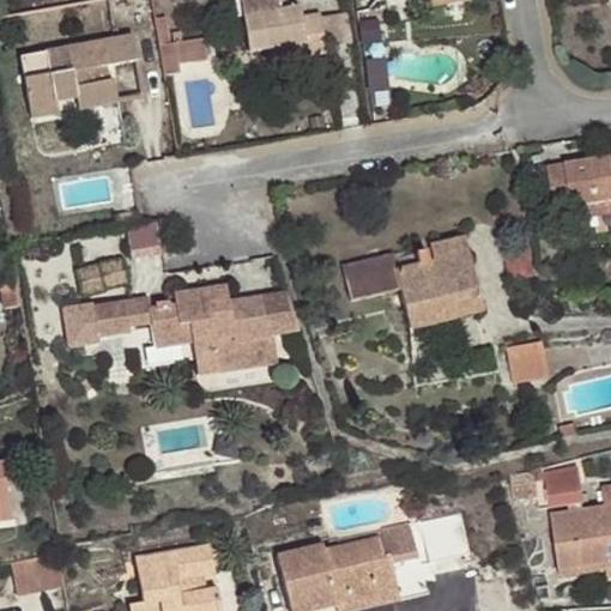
[(239,0),(247,49),(266,46),(302,40),(304,53),(326,50),(320,10),(300,14),(298,2),(276,6),(274,0),(239,0)]
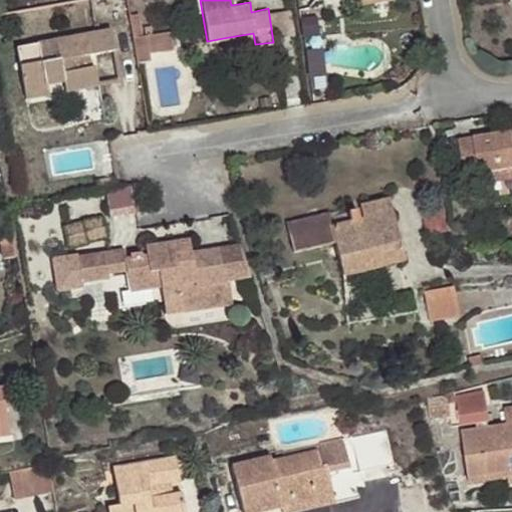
[(134,22),(139,58),(149,56),(148,50),(145,36),(143,21),(134,22)]
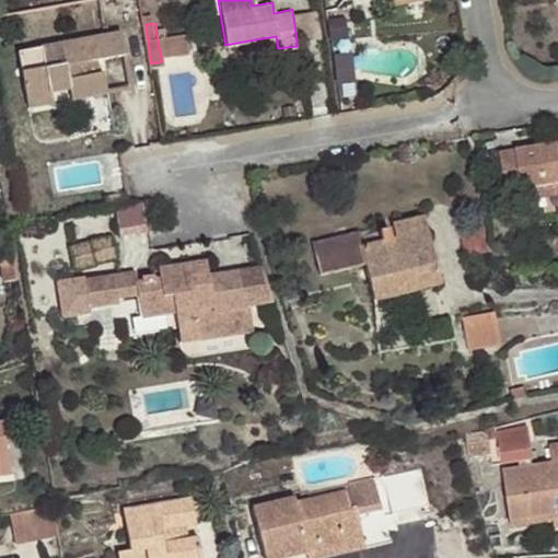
[(126,53),(123,28),(42,41),(45,60),(23,65),(27,101),(53,96),(50,84),(68,82),(70,94),(106,89),(105,68),(85,70),(84,58),(126,53)]
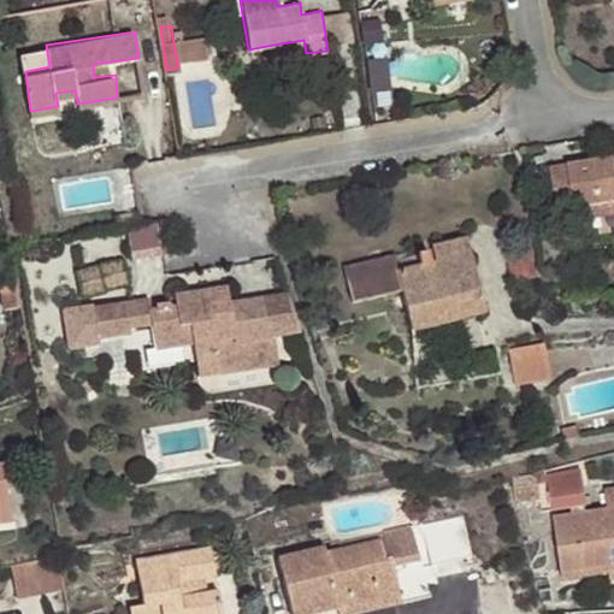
[(173,43),(177,60),(200,57),(198,39),(173,43)]
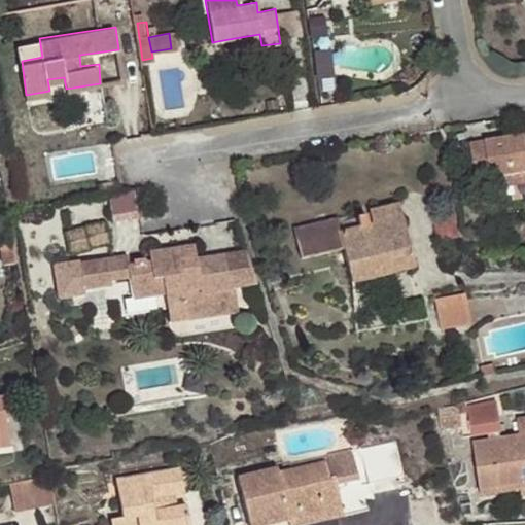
[(231,50),(261,45),(259,34),(229,39),(231,50)]
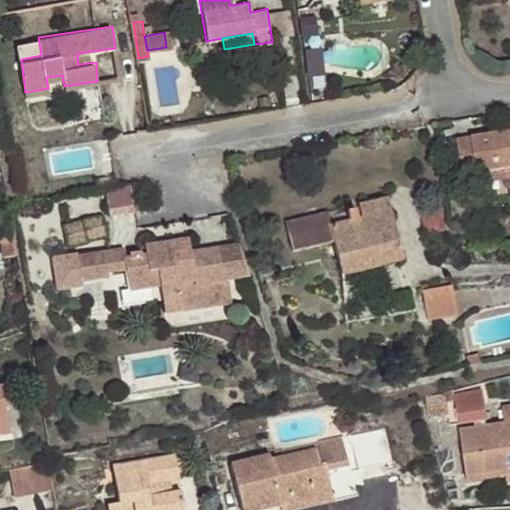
[(461,176),(476,174),(509,168),(509,131),(455,140),(461,176)]
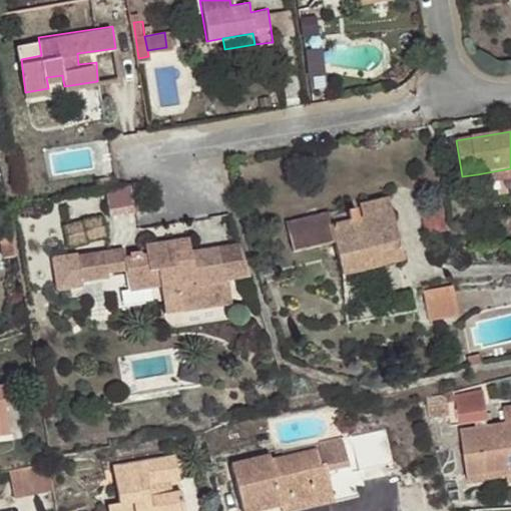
[(510,168),(477,174),(478,184),(510,178),(510,168)]
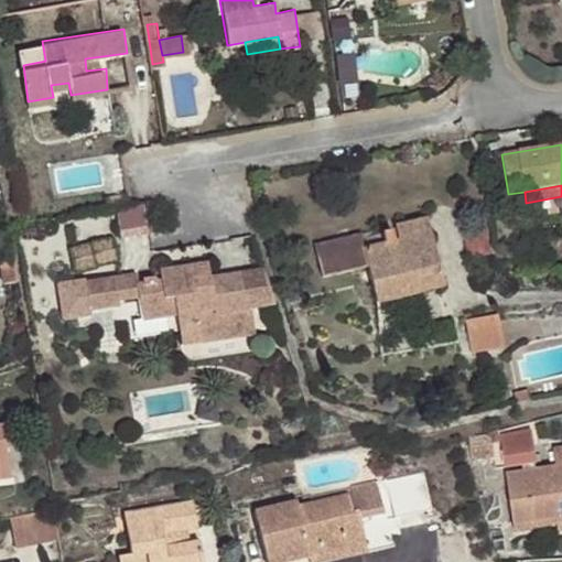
[(392,239),(380,242),(361,247),(359,234),(311,244),(319,276),(366,265),(375,302),(440,287),(424,217),(395,225),(398,238),(392,239)]
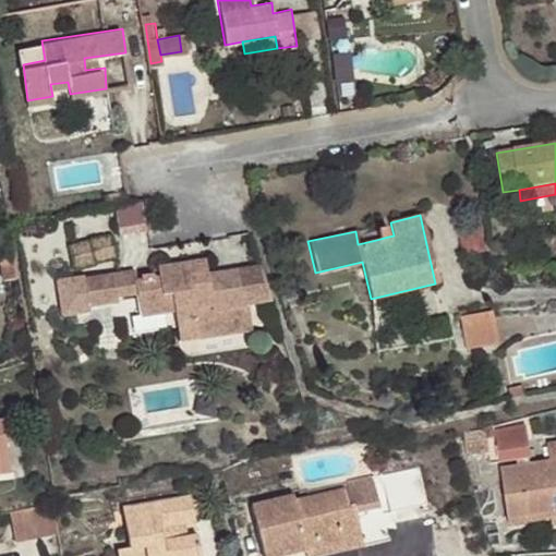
[(374,231),(376,240),(388,237),(387,228),(374,231)]
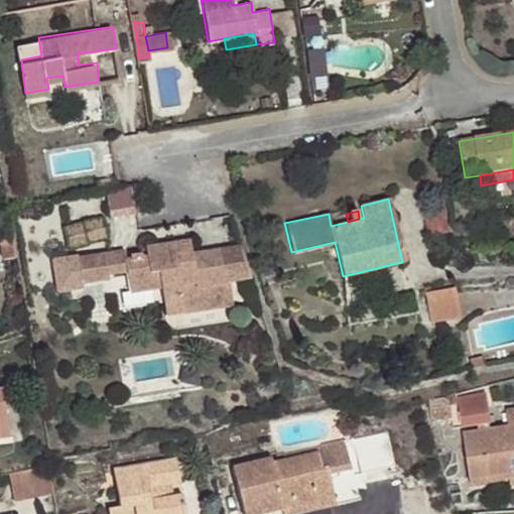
[(102,216),(84,219),(87,236),(105,233),(102,216)]
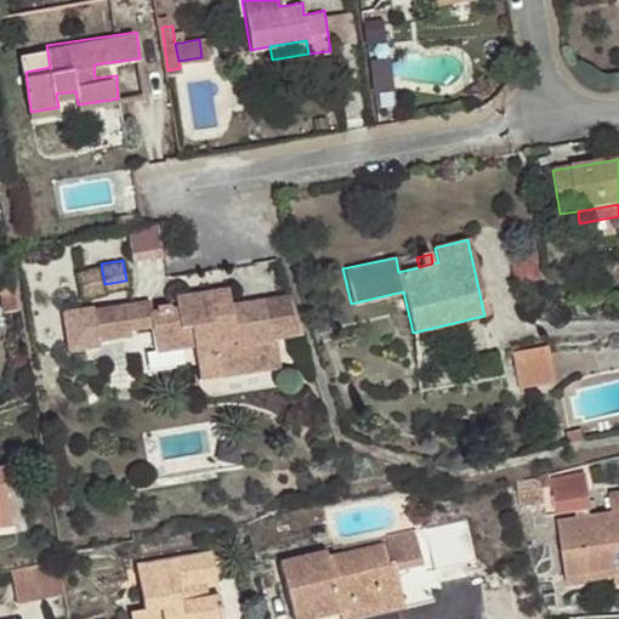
[(232,289),(213,291),(215,307),(234,305),(232,289)]
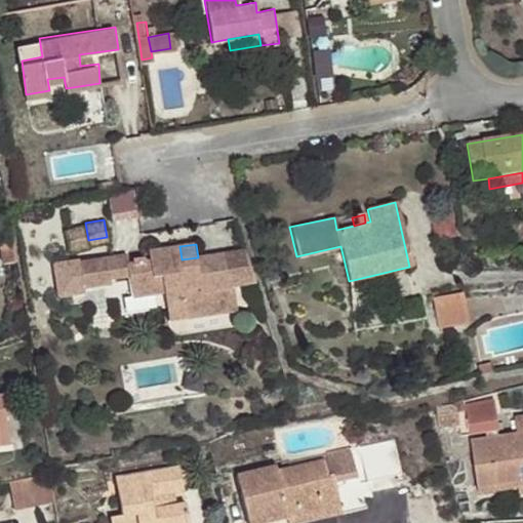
[(128,252),(81,259),(85,285),(112,281),(112,275),(131,272),(134,294),(165,290),(169,319),(239,309),(235,284),(253,282),(245,250),(198,257),(182,259),(179,246),(151,250),(152,260),(147,260),(147,256),(134,258),(135,263),(129,263),(128,252)]
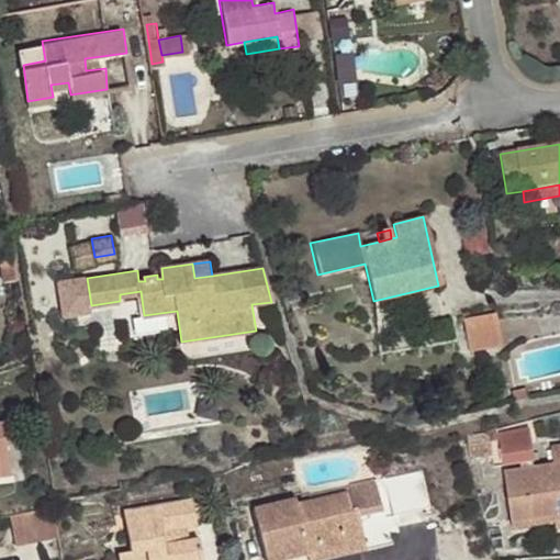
[(494,311),(463,317),(469,348),(500,344),(494,311)]
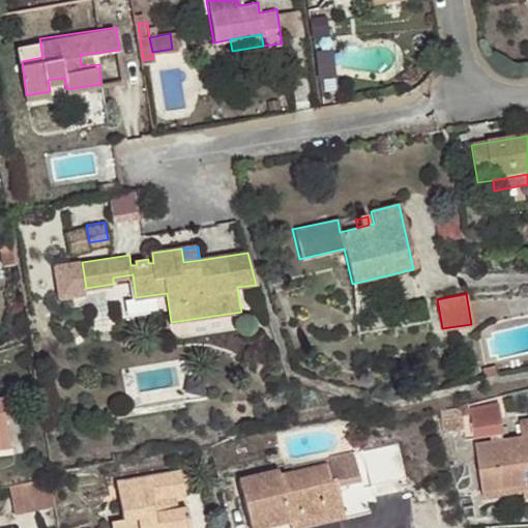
[(527,416),(518,418),(521,435),(501,438),(500,431),(503,430),(497,392),(460,400),(460,402),(440,405),(443,426),(464,422),(463,416),(471,415),(474,436),(489,433),(490,440),(473,442),(481,492),(523,485),(524,493),(527,492),(527,416)]
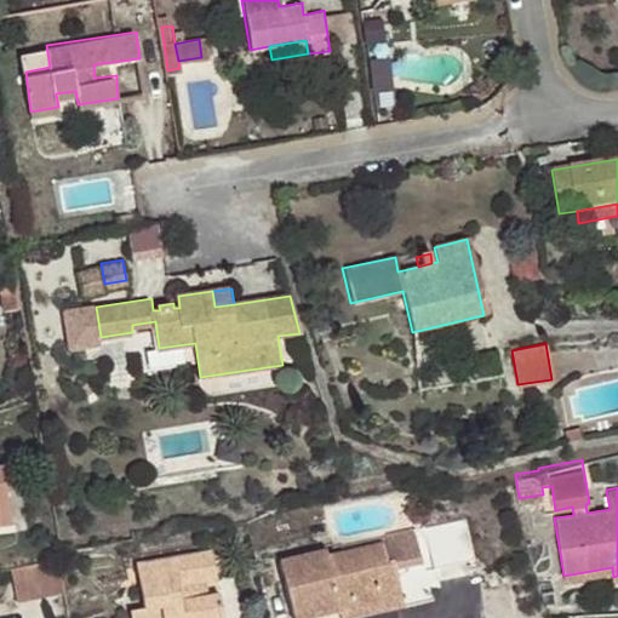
[(0,524),(11,522),(4,464),(0,464),(0,524)]
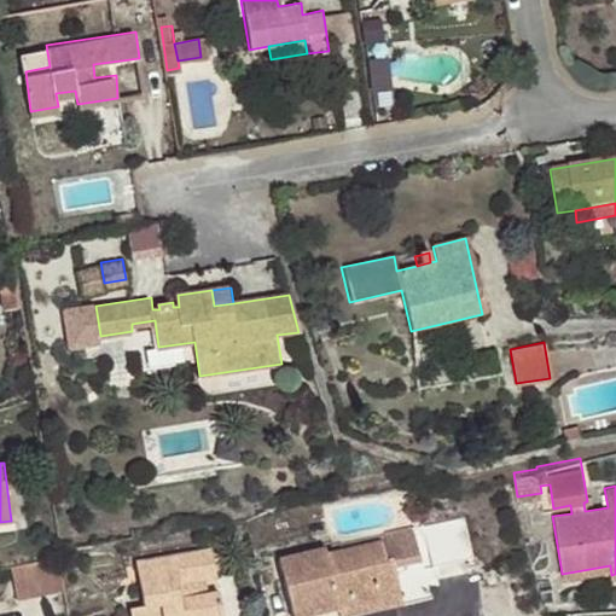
[(210,550),(137,562),(144,605),(131,608),(131,615),(220,615),(216,591),(201,593),(198,579),(215,576),(210,550)]
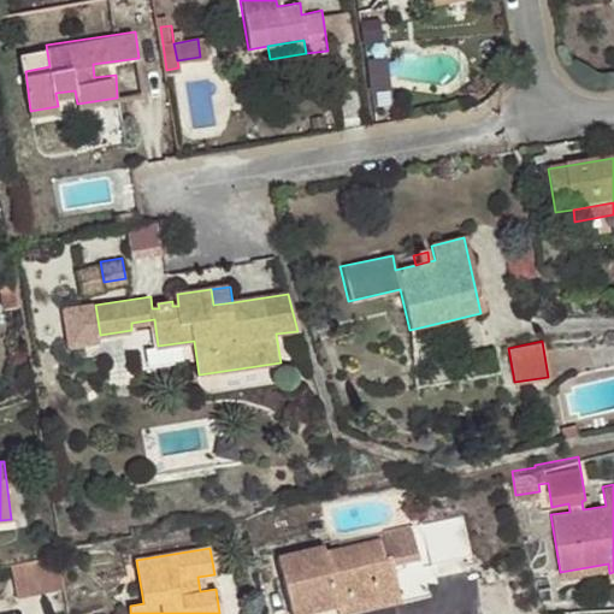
[(385,549),(377,550),(382,568),(390,568),(385,549)]
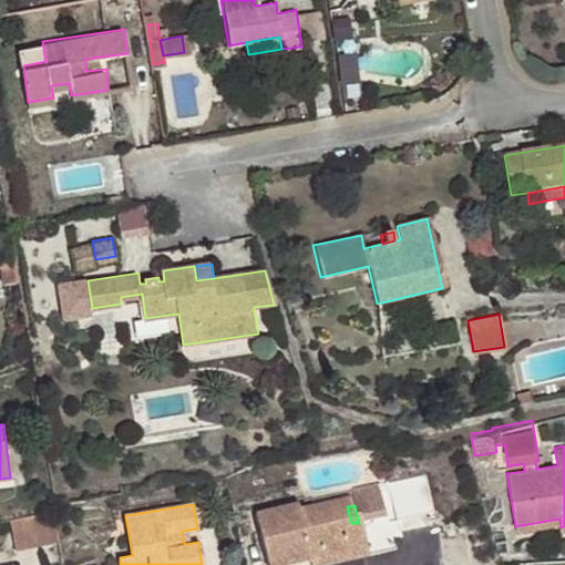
[(265,564),(279,564),(299,561),(334,555),(332,546),(356,542),(351,523),(347,506),(299,515),(298,511),(256,517),(265,564)]
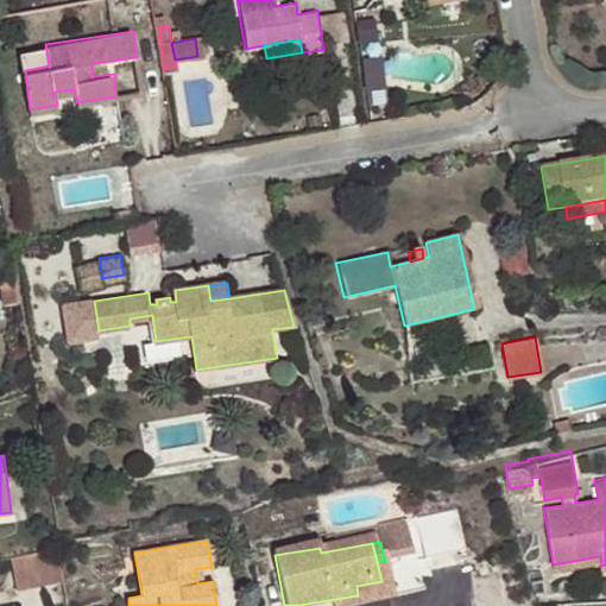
[(14,557),(17,584),(63,581),(62,554),(14,557)]
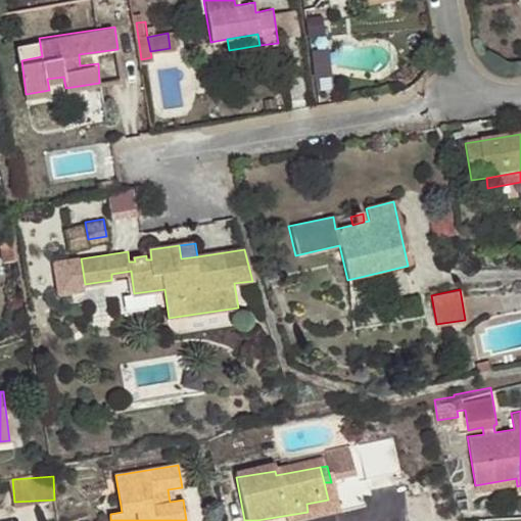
[(306,504),(308,512),(329,508),(328,500),(306,504)]
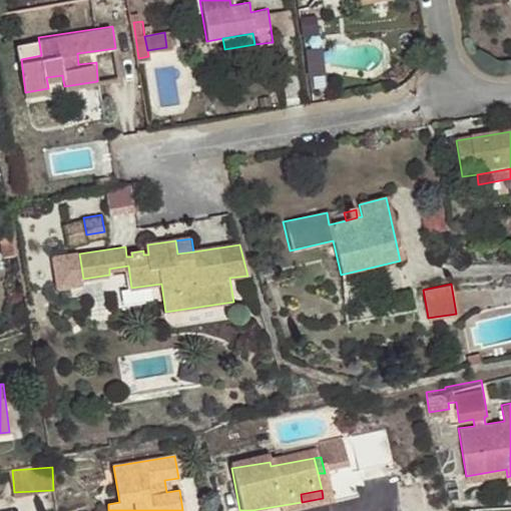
[(304,510),(302,502),(271,507),(271,510),(304,510)]
